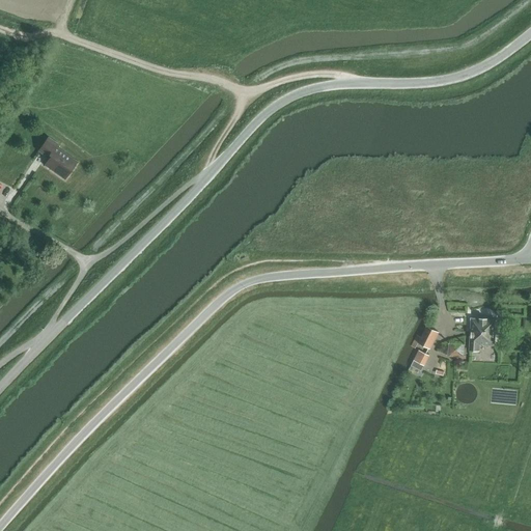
[(47,157),(48,160),(45,165),(64,178),(77,162),(55,146),(57,144),(48,138),(38,150),(47,157)]
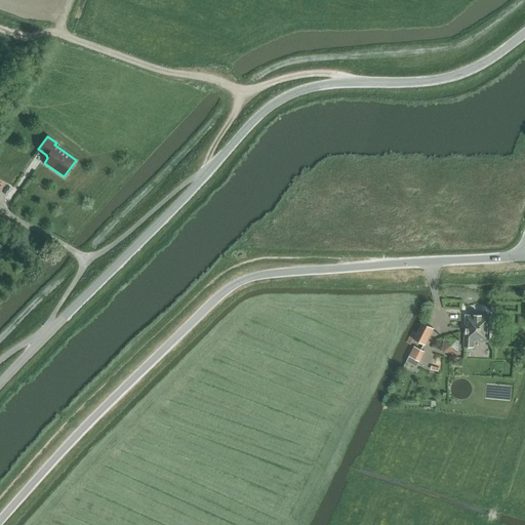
[(463,347),(475,348),(475,341),(489,342),(491,316),(465,314),(463,347)]
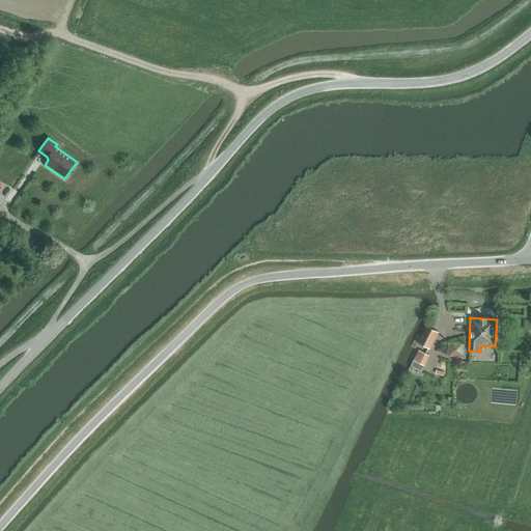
[(411,345),(415,348),(418,342),(430,348),(439,332),(426,326),(420,337),(417,335),(411,345)]
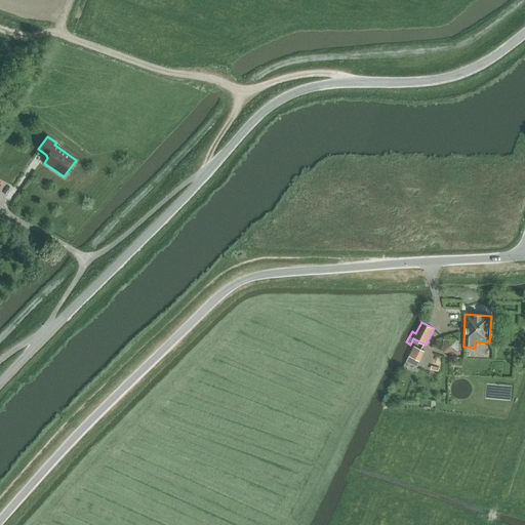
[(443,352),(458,354),(459,337),(444,336),(443,352)]
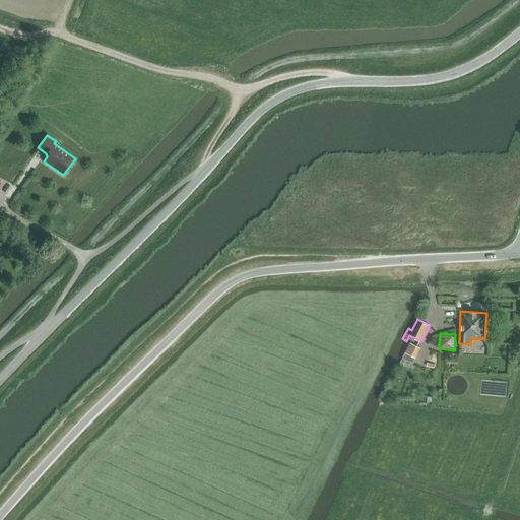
[(402,358),(412,363),(420,348),(410,343),(402,358)]
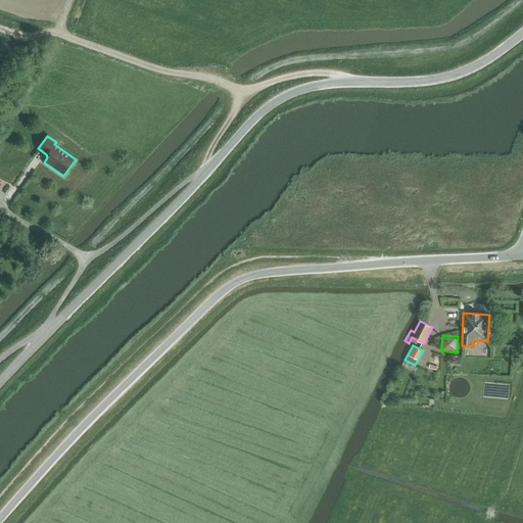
[(439,373),(441,359),(433,357),(431,372),(439,373)]
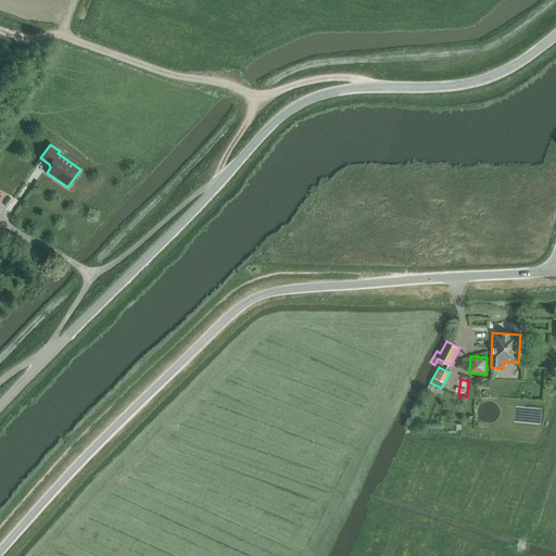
All buildings are outlined.
